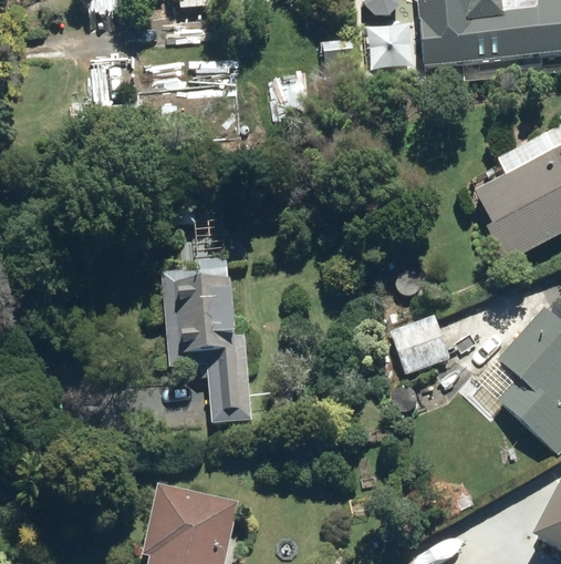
[(131,9),(130,0),(84,0),(86,13),(131,9)]
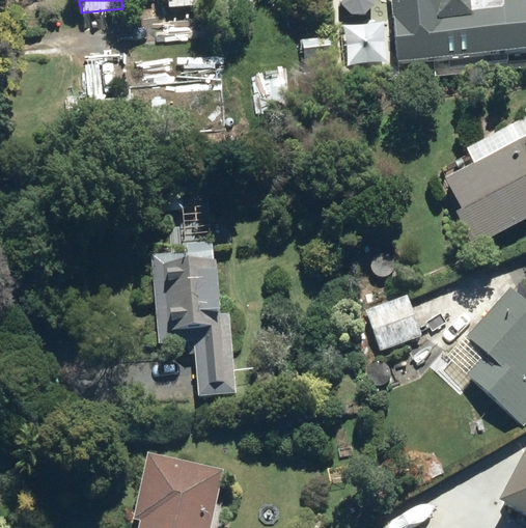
[(396,0),(403,58),(525,47),(525,0),(396,0)]
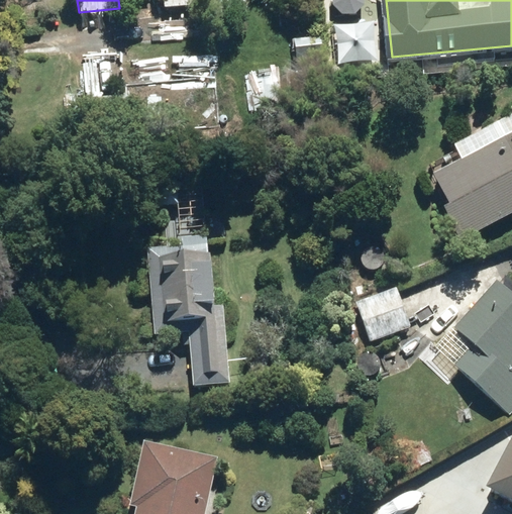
[(373,42),(385,40),(383,28),(372,30),(373,42)]
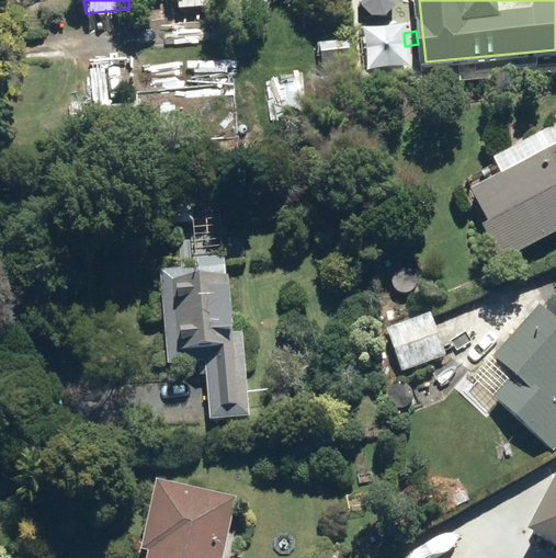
[(347,38),(319,40),(321,65),(349,63),(347,38)]
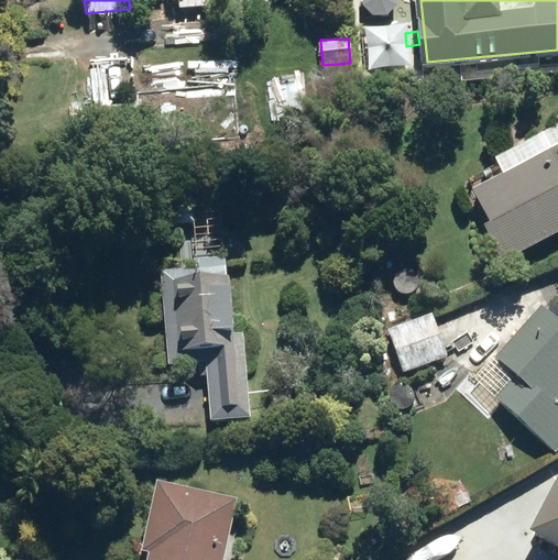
[(557,144),(470,189),(487,222),(481,224),(500,261),(557,231),(557,144)]
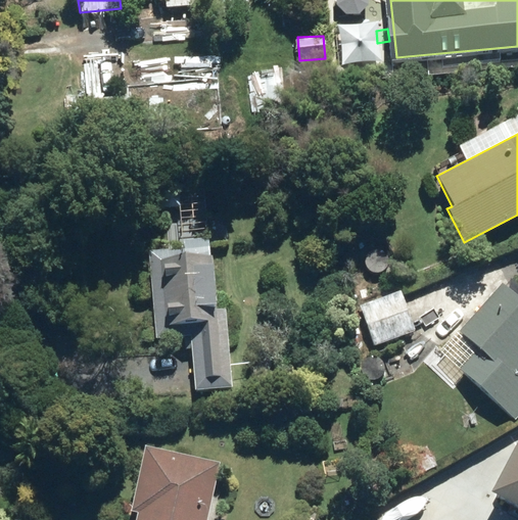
[(180,205),(178,184),(166,185),(167,206),(180,205)]
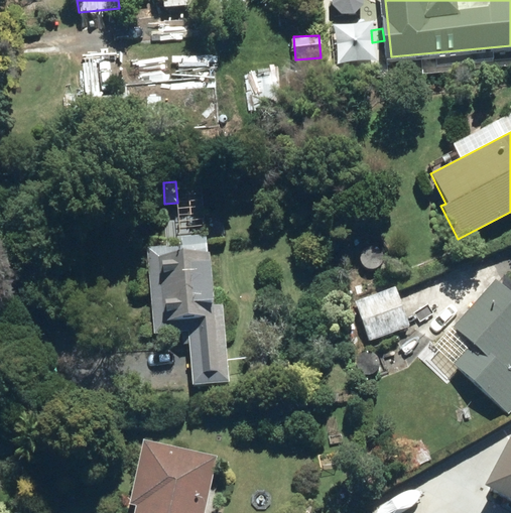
[(231,381),(223,304),(215,305),(208,233),(186,236),(187,243),(146,247),(154,332),(188,329),(194,374),(199,373),(200,384),(231,381)]
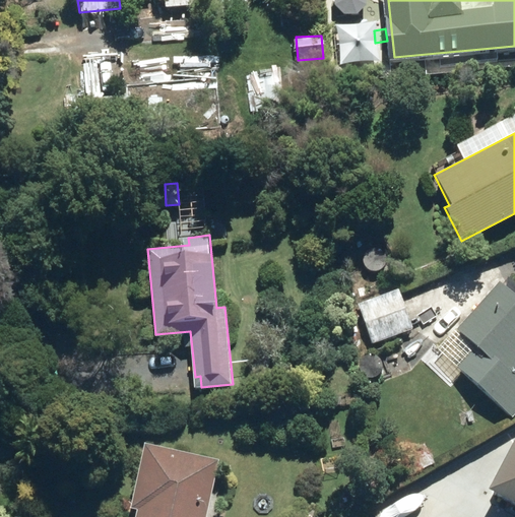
[(456,366),(512,417),(514,414),(514,297),(499,282),(455,329),(467,342),(460,342),(456,346),(456,356),(460,360),(456,366)]
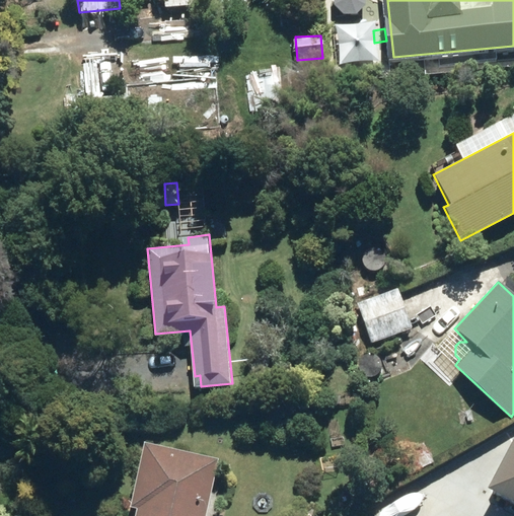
[(373,342),(413,326),(397,288),(358,303),(373,342)]
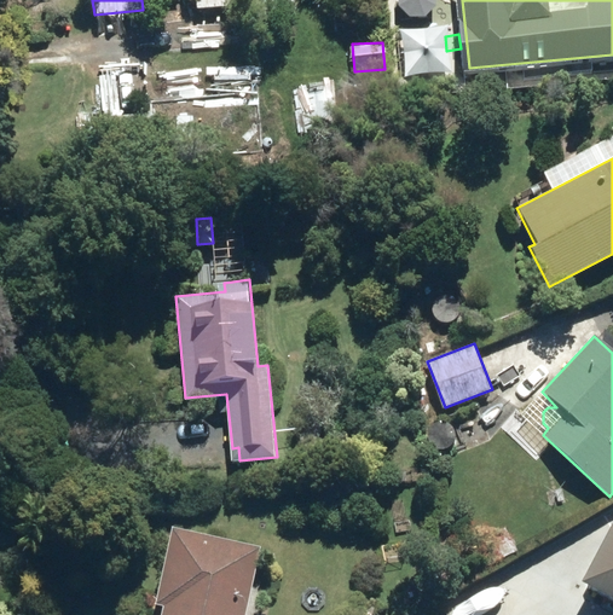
[(578,586),(612,603),(612,524),(578,586)]
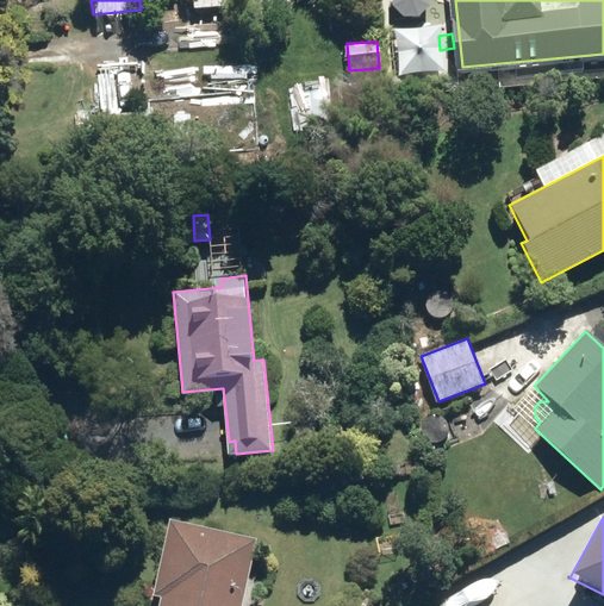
[(242,605),(257,538),(169,519),(151,595),(160,597),(157,605),(242,605)]
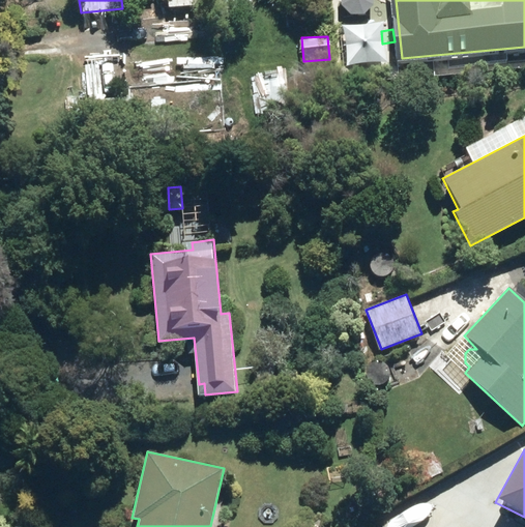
[(442,470),(433,451),(411,462),(406,451),(387,461),(401,490),(442,470)]
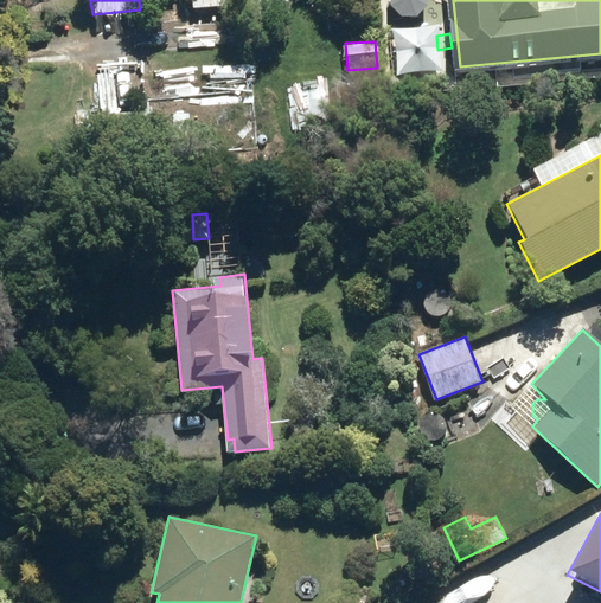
[(447,602),(513,602),(492,563),(441,590),(447,602)]
